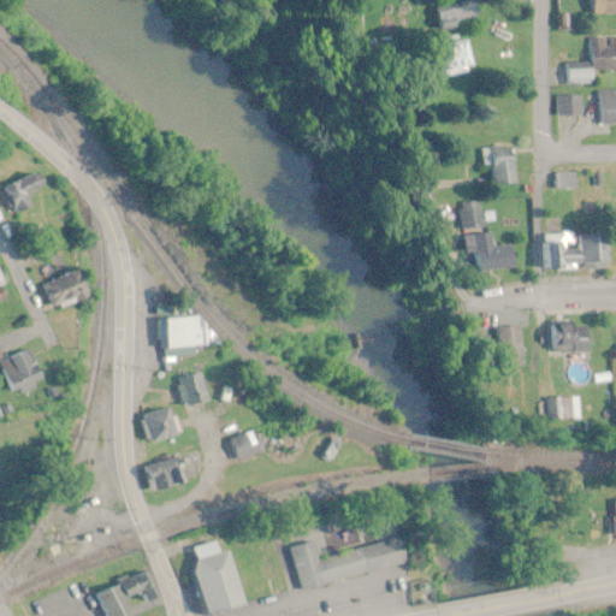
[(472,0),(440,12),(446,30),(484,17),(478,0),(472,0)]
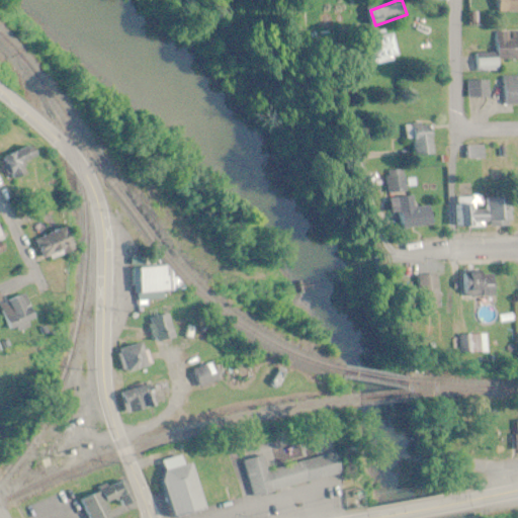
[(517,60),(517,32),(496,33),(496,54),(477,54),(477,73),(501,72),(501,61),(517,60)]
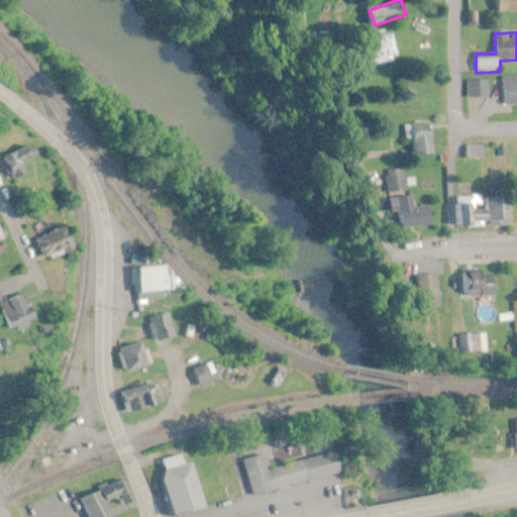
[(516,105),(516,77),(502,77),(502,106),(516,105)]
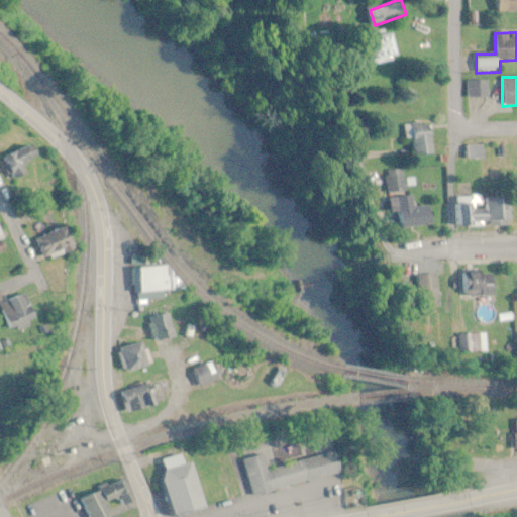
[(489,81),(467,81),(467,98),(489,98),(489,81)]
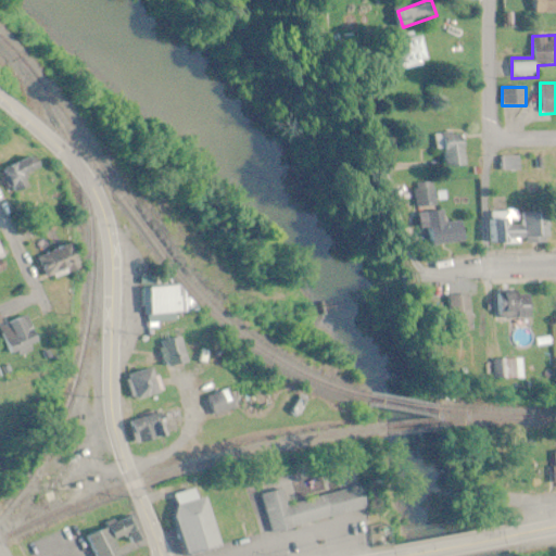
[(445,167),(467,167),(467,135),(437,135),(437,150),(445,150),(445,167)]
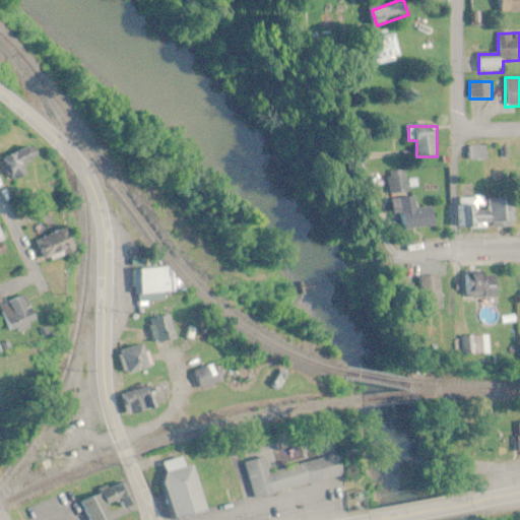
[(10,182),(26,175),(22,165),(42,156),(37,143),(0,158),(10,182)]
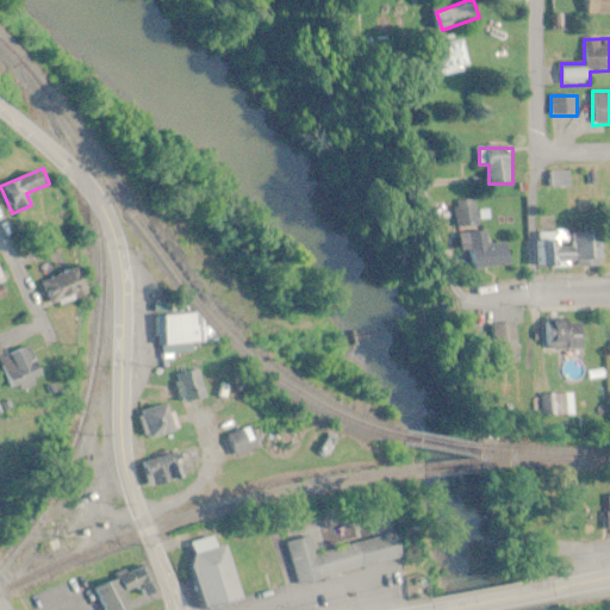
[(514,267),(510,243),(492,247),(490,231),(484,232),(479,206),(460,209),(470,274),(514,267)]
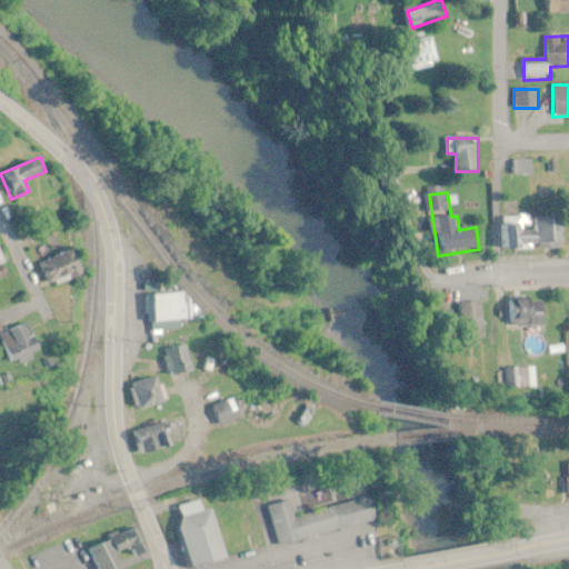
[(560,251),(560,219),(532,219),(532,226),(501,226),(501,251),(560,251)]
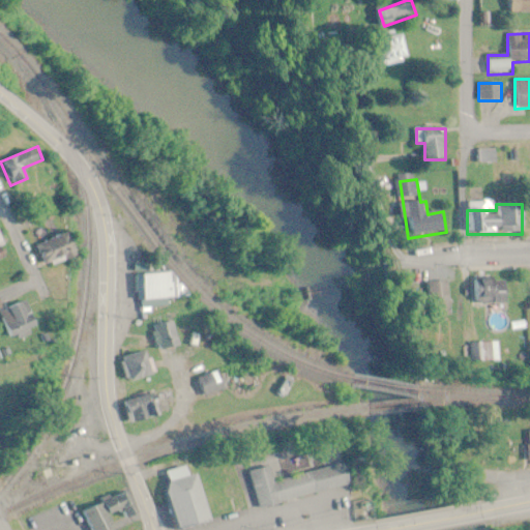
[(39,244),(49,263),(79,249),(69,231),(39,244)]
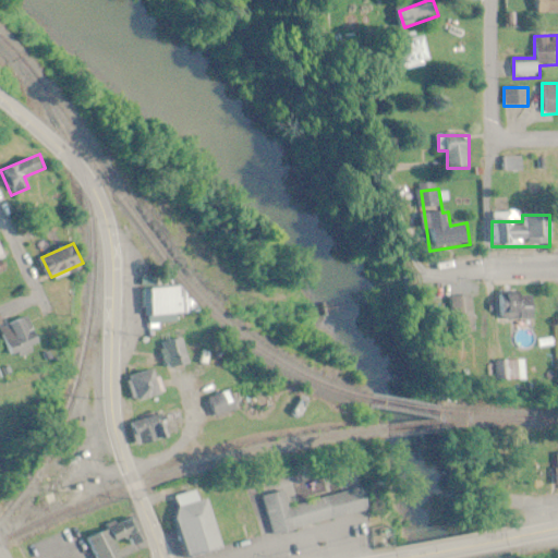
[(193,316),(190,284),(145,289),(148,320),(193,316)]
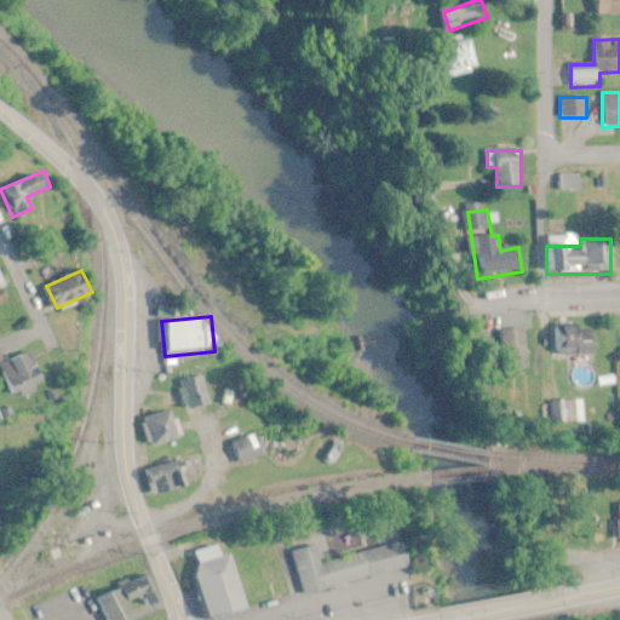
[(555,326),(555,355),(596,355),(596,326),(555,326)]
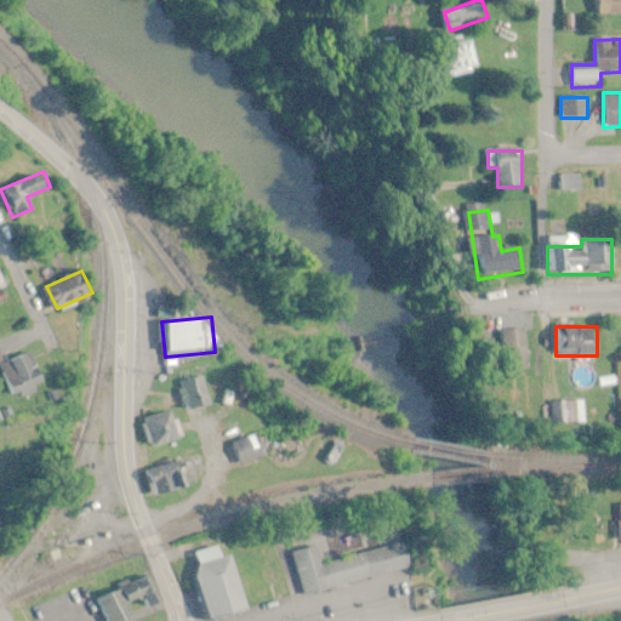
[(20,398),(51,382),(34,349),(4,364),(20,398)]
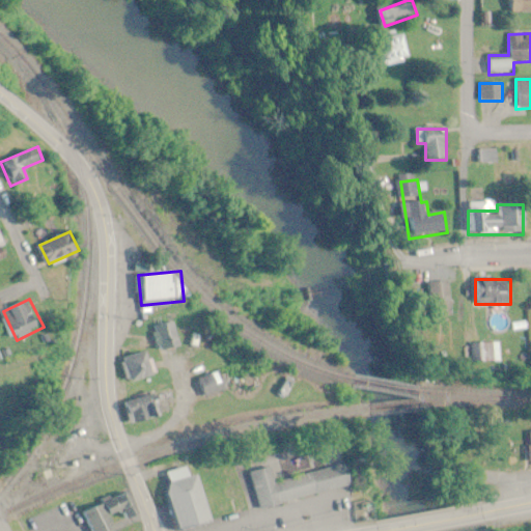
[(182,346),(175,322),(154,327),(160,352),(182,346)]
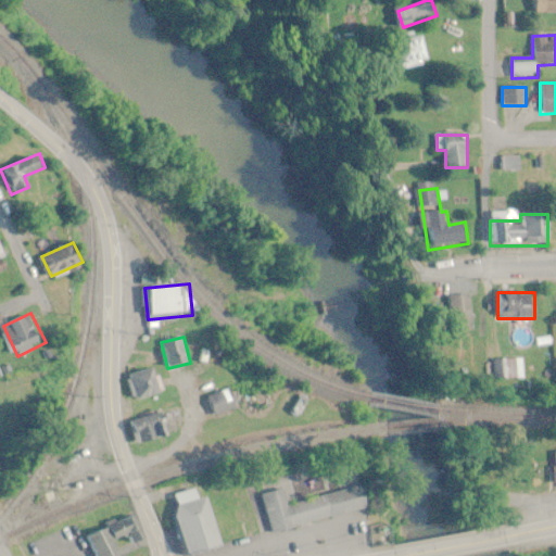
[(518,358),(495,361),(496,378),(519,376),(518,358)]
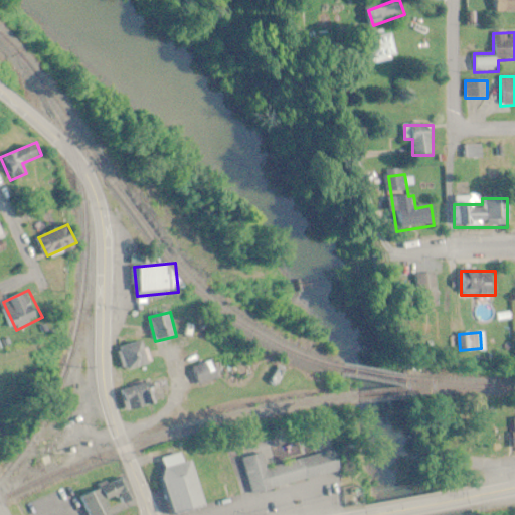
[(152,363),(146,340),(117,347),(123,371),(152,363)]
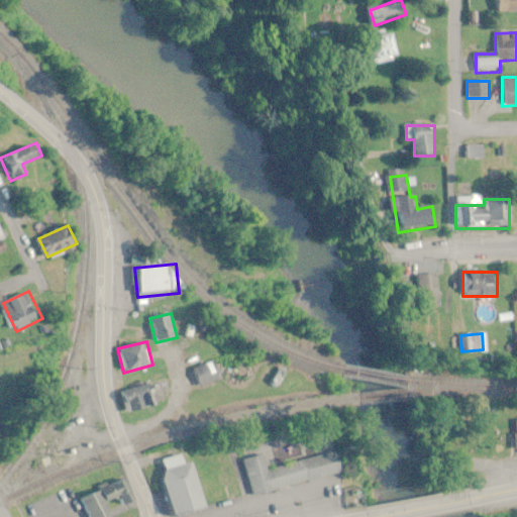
[(192,370),(198,388),(221,379),(215,360),(192,370)]
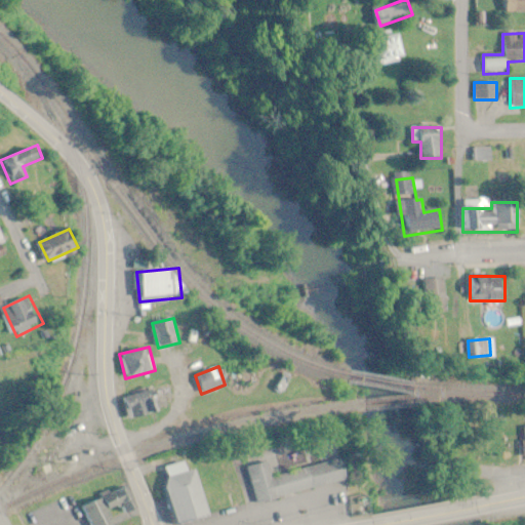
[(161,414),(159,392),(127,394),(128,416),(161,414)]
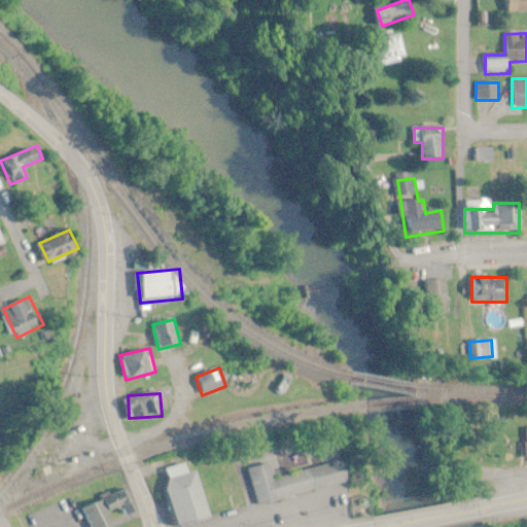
[(271,463),(247,468),(255,504),(349,483),(344,461),(274,477),(271,463)]
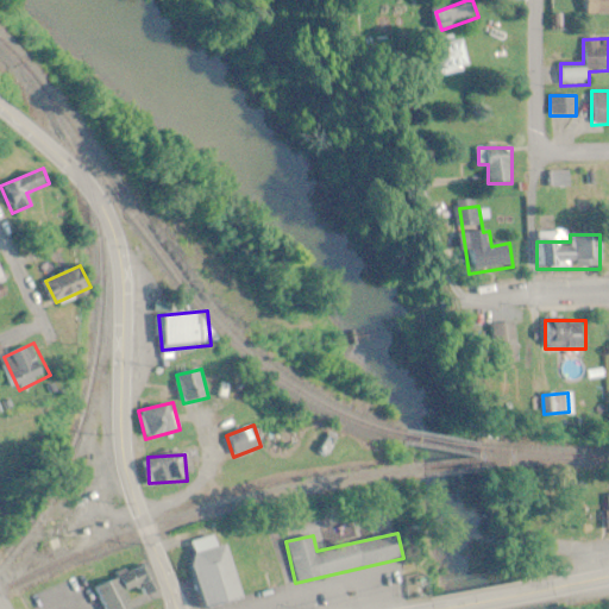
[(206,608),(245,596),(227,542),(184,557),(202,608),(206,608)]
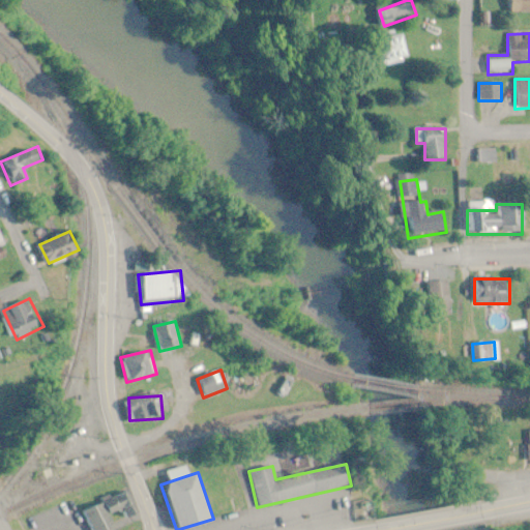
[(116,529),(116,518),(133,518),(133,502),(86,502),(86,529),(116,529)]
